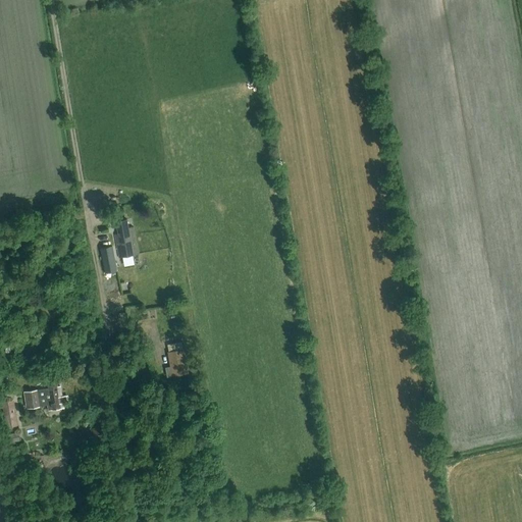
[(118,257),(138,254),(134,226),(128,227),(126,219),(115,221),(118,233),(114,235),(118,257)]
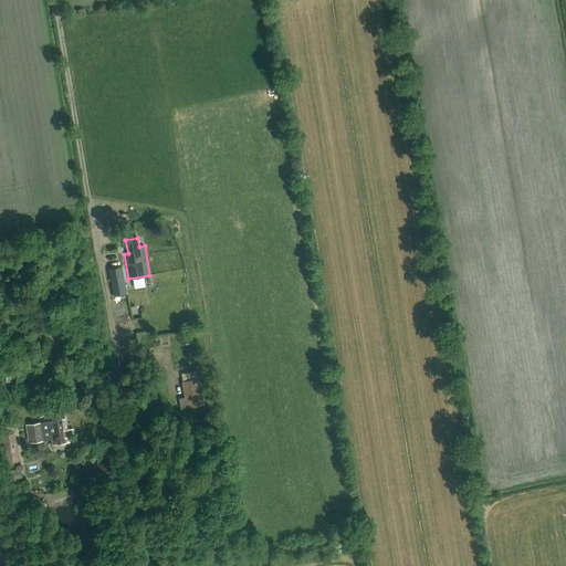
[(127,294),(122,266),(108,269),(114,296),(127,294)]
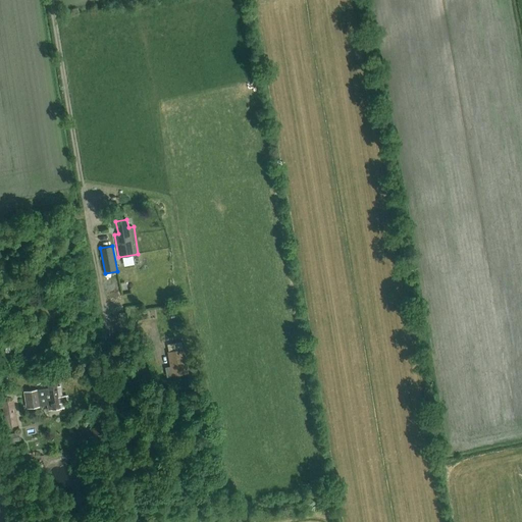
[(167,352),(171,376),(189,373),(184,349),(167,352)]
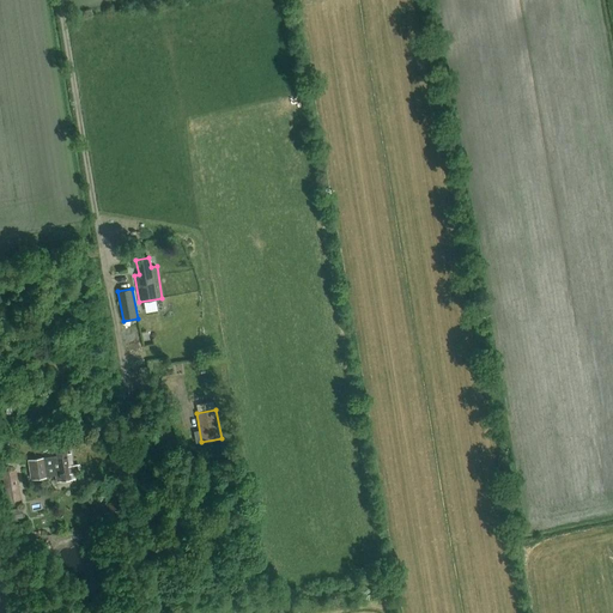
[(107,437),(109,455),(125,453),(122,434),(107,437)]
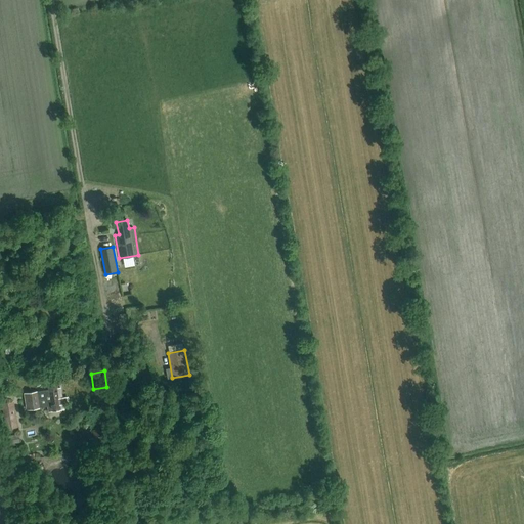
[(68,397),(62,398),(60,387),(57,388),(55,381),(47,382),(49,390),(24,393),(27,409),(40,407),(48,406),(49,411),(63,409),(63,403),(69,403),(68,397)]
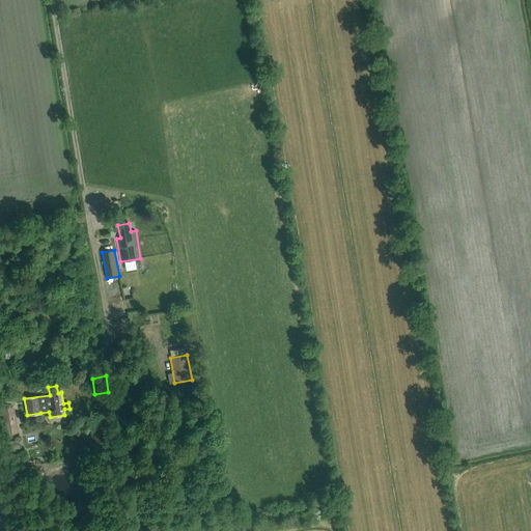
[(5,435),(18,432),(14,407),(1,409),(5,435)]
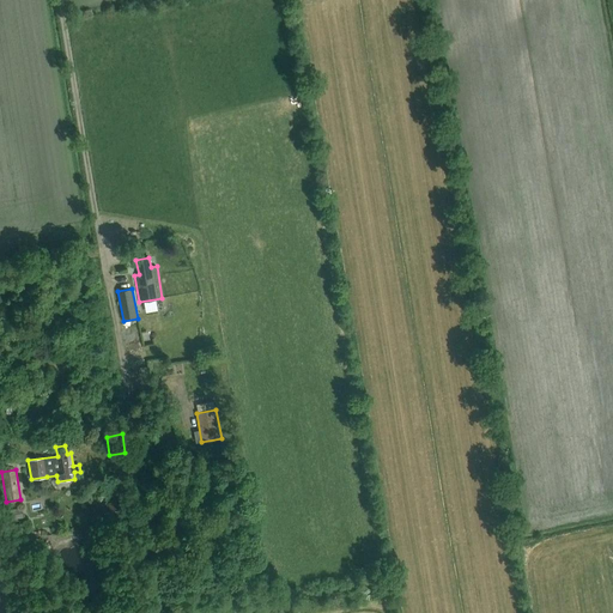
[(127,515),(125,499),(103,503),(105,519),(127,515)]
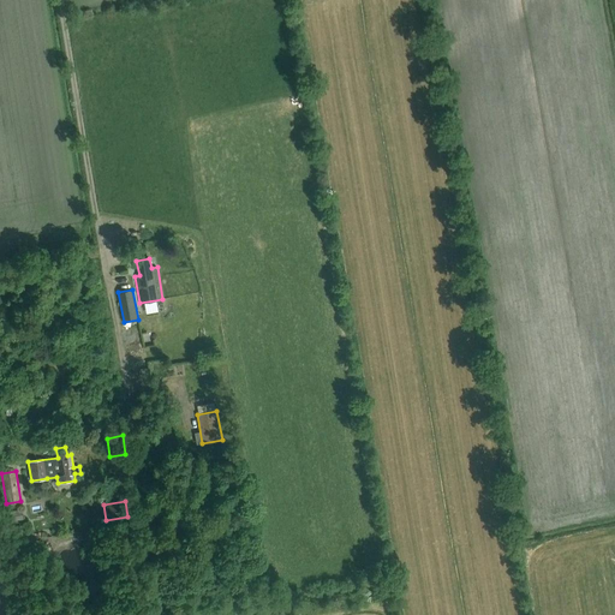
[(21,509),(11,511),(13,520),(23,519),(21,509)]
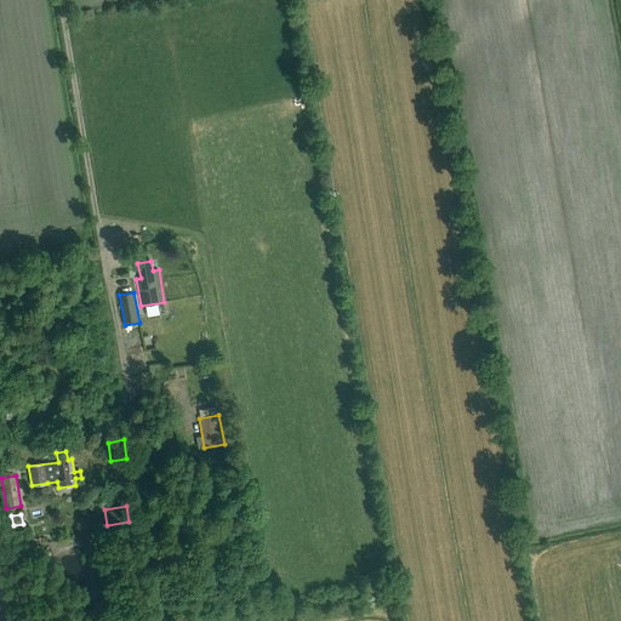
[(17,546),(26,545),(24,534),(16,535),(17,546)]
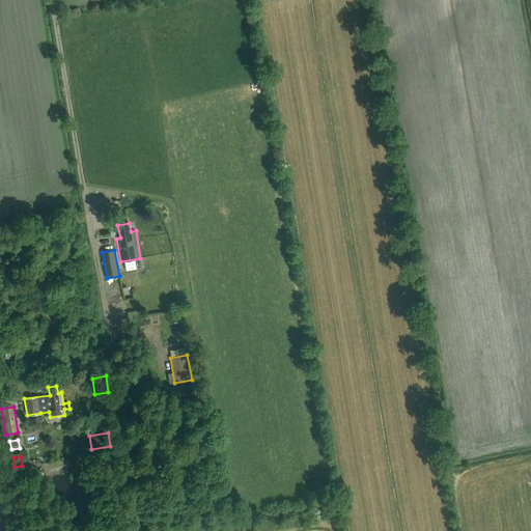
All buildings are outlined.
